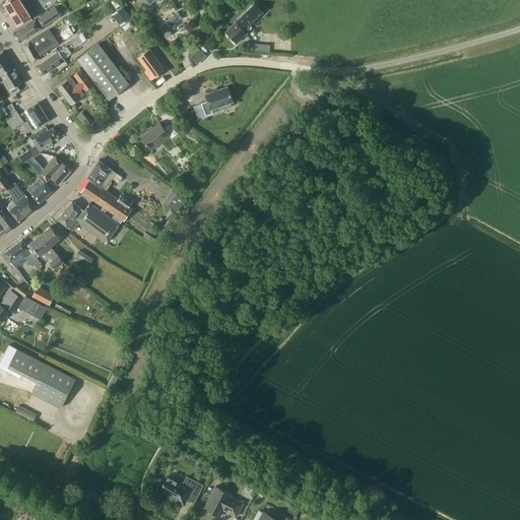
[(7,0),(3,3),(10,14),(23,6),(19,0),(7,0)]
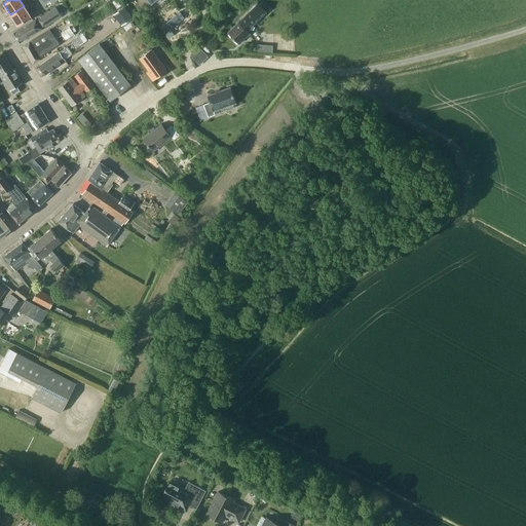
[(112,11),(116,9),(111,1),(108,4),(112,11)]
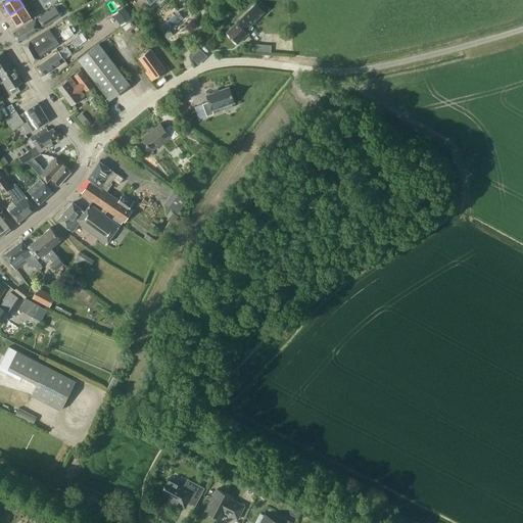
[(251,20),(263,10),(254,2),(226,32),(237,43),(247,33),(242,28),(250,19),(251,20)]
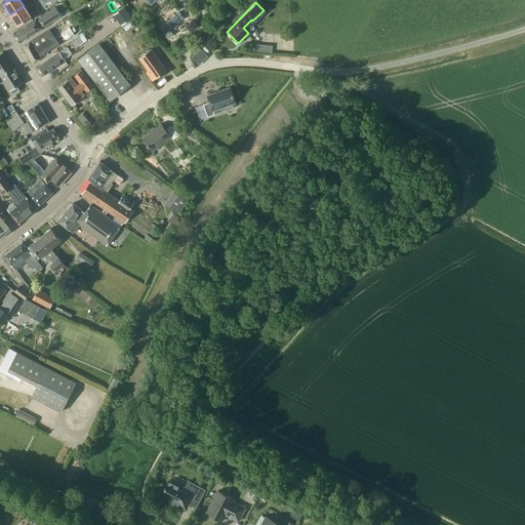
[(31,16),(24,6),(10,14),(17,26),(31,16)]
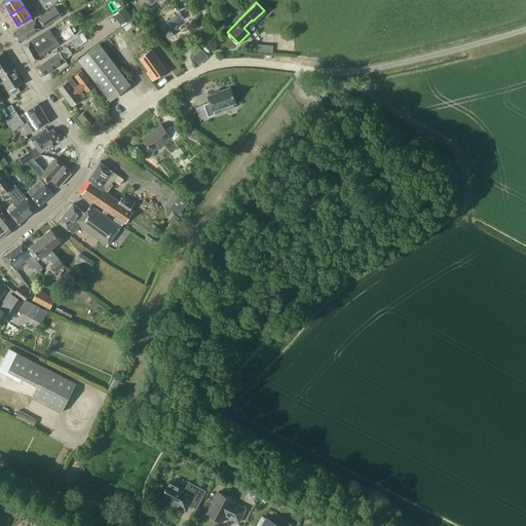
[(42,28),(61,15),(55,7),(40,17),(40,16),(12,34),(19,43),(42,29),(42,28)]
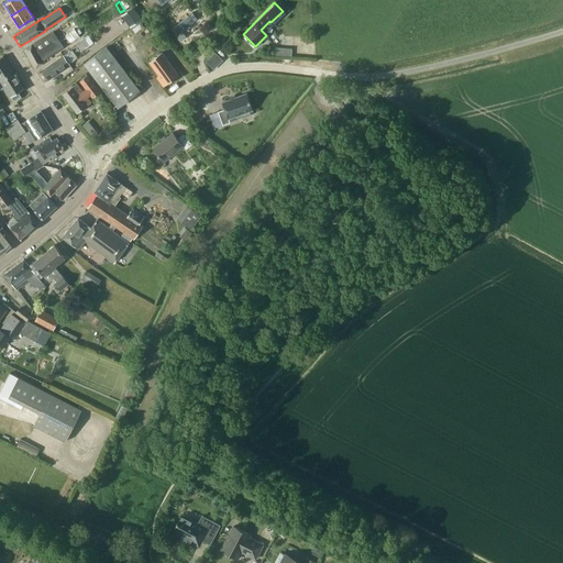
[(133,8),(121,15),(130,28),(141,19),(133,8)]
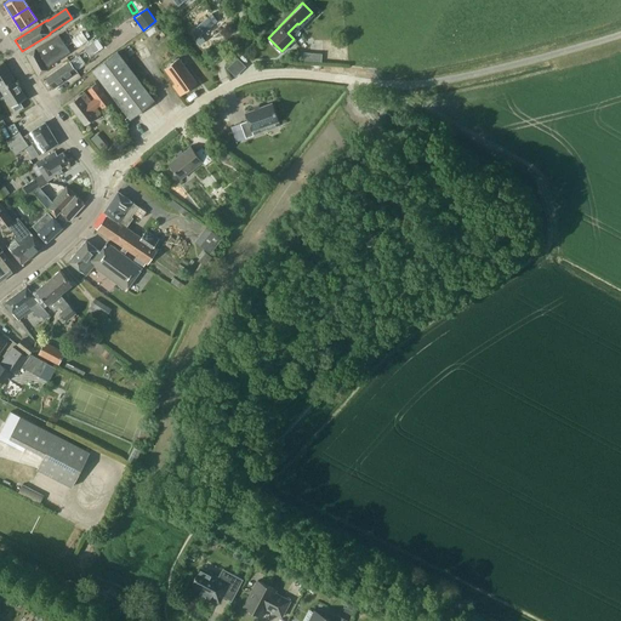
[(192,29),(198,36),(217,21),(212,13),(192,29)]
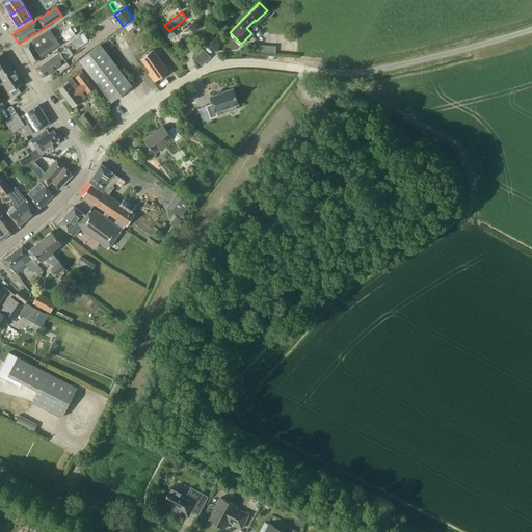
[(32,64),(43,58),(46,55),(45,53),(54,47),(61,42),(52,28),(22,47),(32,64)]
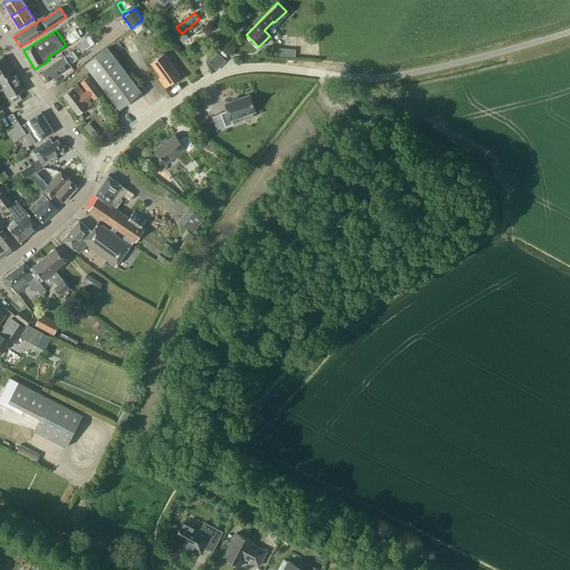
[(70,43),(80,37),(75,30),(66,37),(70,43)]
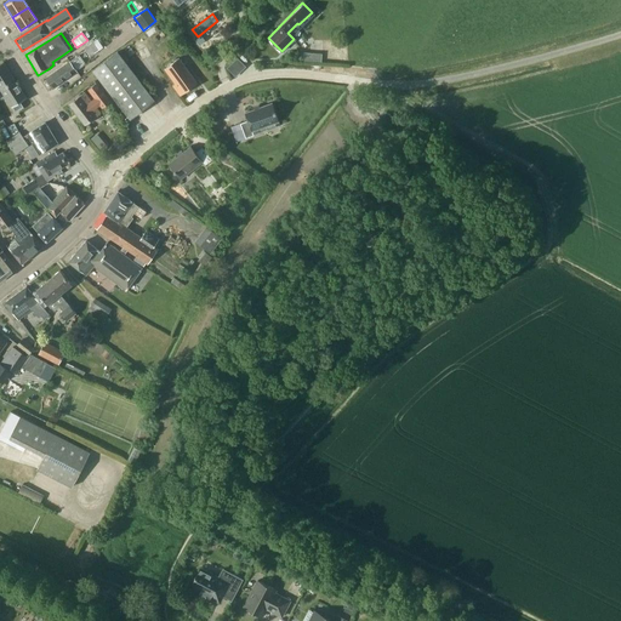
[(93,56),(107,46),(101,39),(87,47),(93,56)]
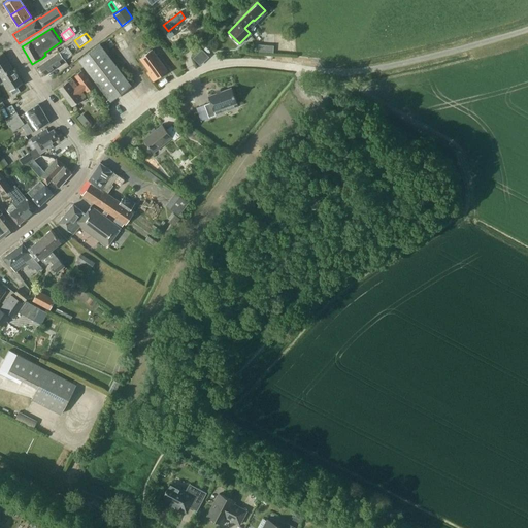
[(110,101),(131,85),(99,44),(79,60),(110,101)]
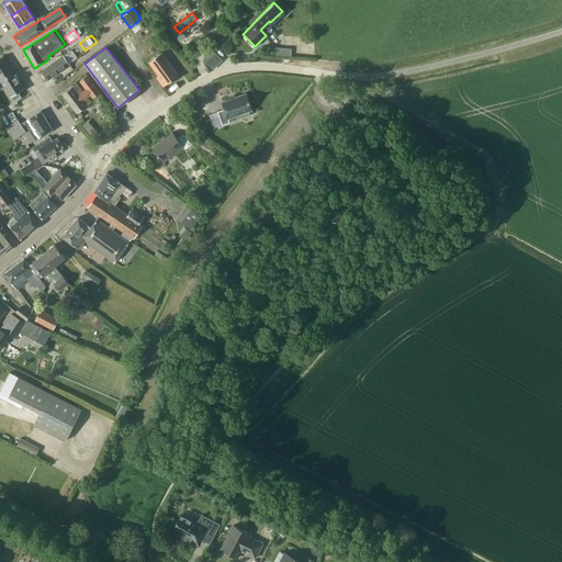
[(291,48),(272,47),(272,56),(291,57),(291,48)]
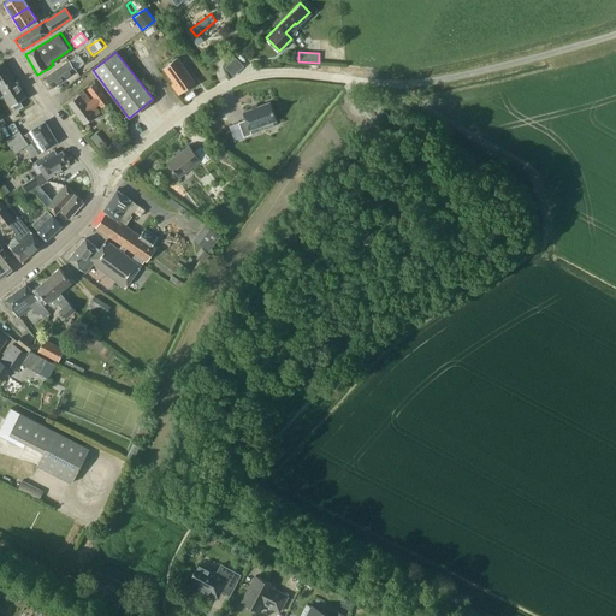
[(77,71),(76,70),(83,65),(76,55),(69,60),(45,78),(52,88),(77,71)]
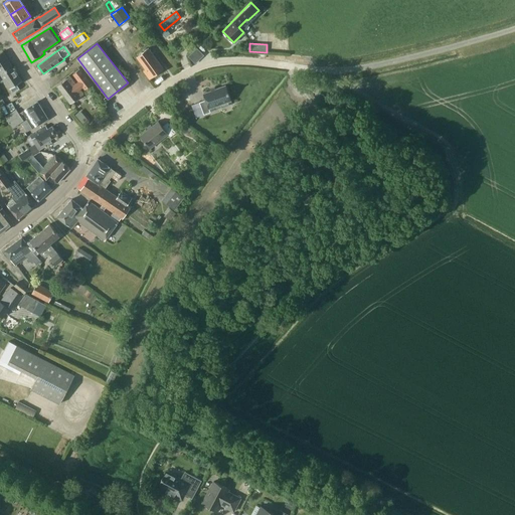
[(149,79),(163,68),(148,47),(136,56),(145,68),(143,70),(149,79)]
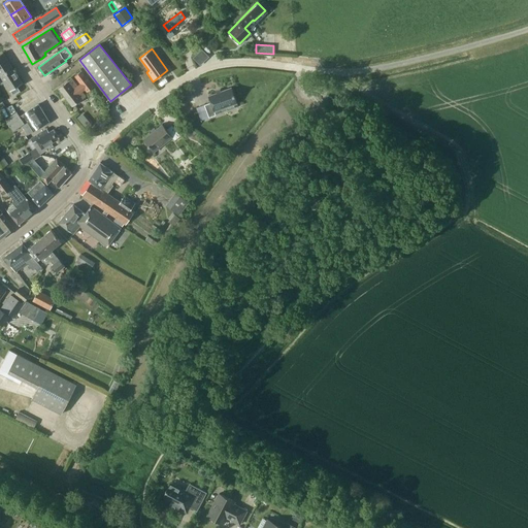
[(204,48),(196,57),(203,64),(212,56),(204,48)]
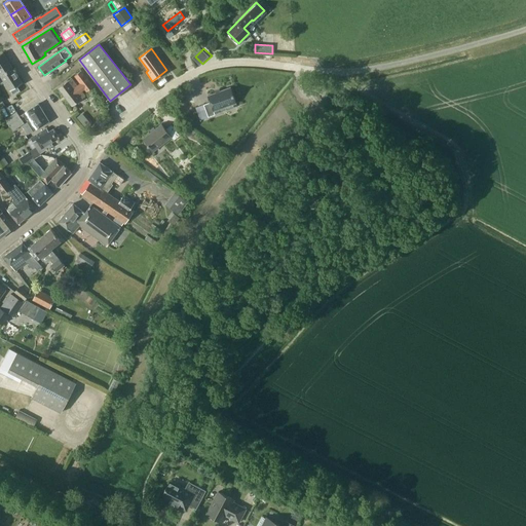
[(0,75),(0,76),(0,75),(12,68),(2,52),(0,53),(0,75)]
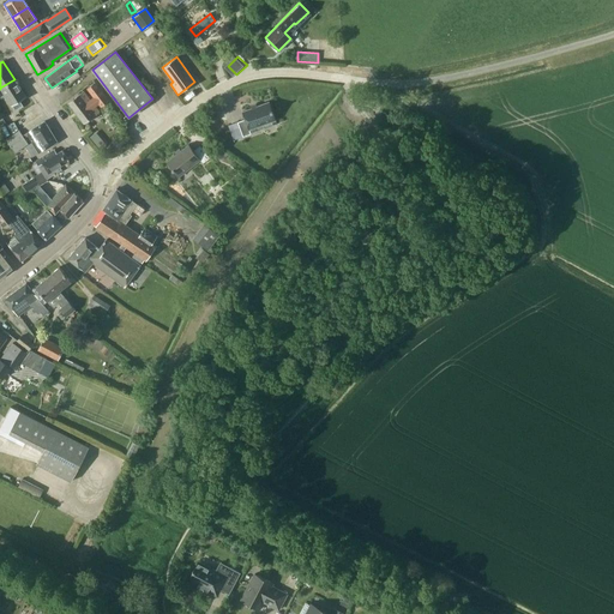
[(26,97),(14,79),(0,88),(0,89),(12,106),(16,112),(23,106),(19,101),(26,97)]
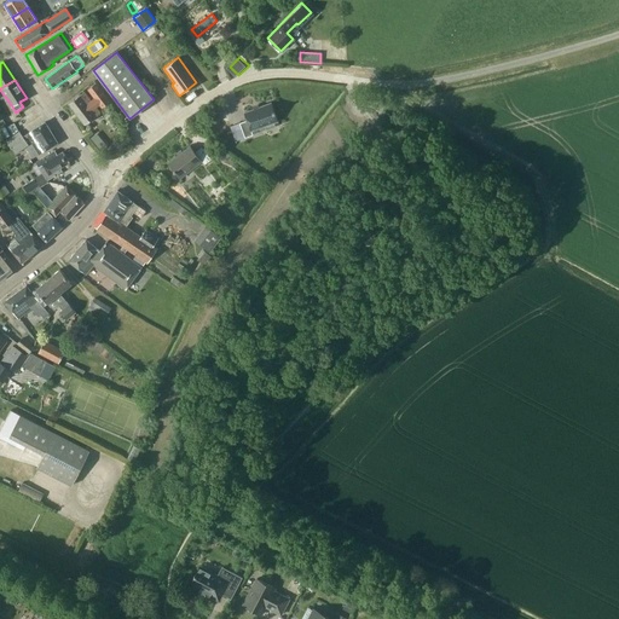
[(84,92),(68,104),(85,125),(100,114),(96,108),(99,105),(102,108),(110,102),(96,84),(87,90),(94,98),(91,100),(84,92)]
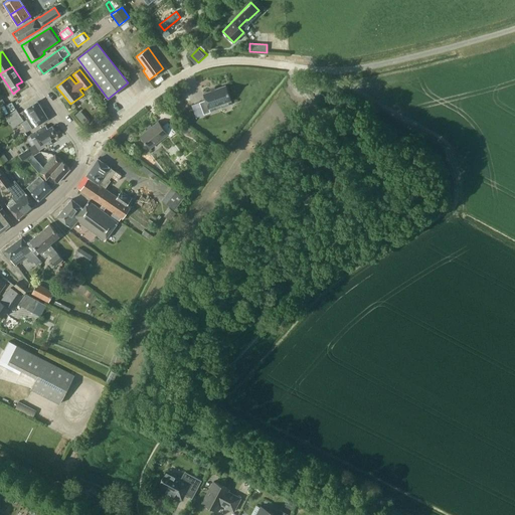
[(208,109),(230,101),(225,86),(202,94),(205,101),(198,103),(203,115),(209,113),(208,109)]
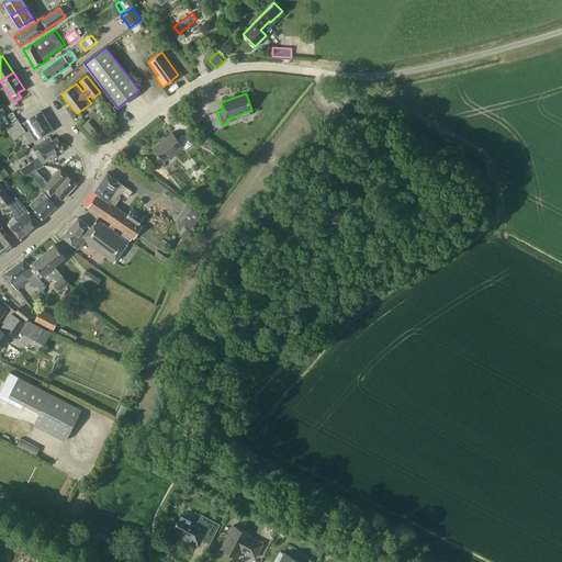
[(18,120),(6,128),(13,139),(25,132),(22,126),(25,124),(35,139),(41,136),(41,137),(52,130),(41,111),(29,119),(30,119),(21,124),(18,120)]
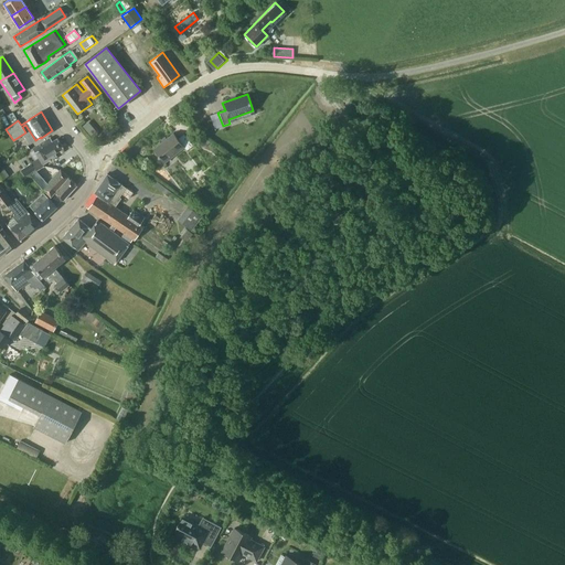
[(185,151),(192,146),(183,135),(177,139),(172,134),(152,149),(163,163),(183,148),(185,151)]
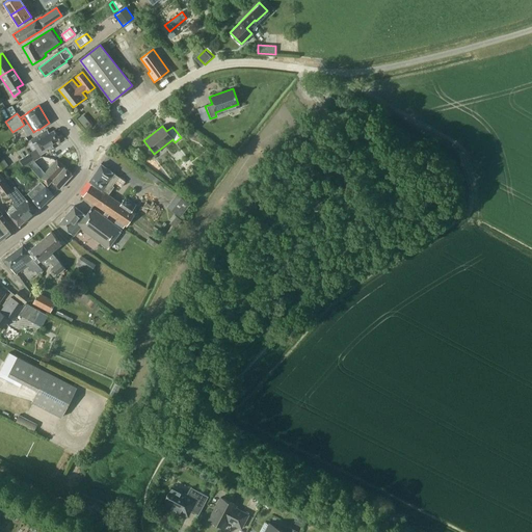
[(23,167),(42,156),(41,155),(53,147),(52,144),(59,139),(54,130),(49,133),(47,130),(26,142),(34,155),(31,157),(30,154),(19,161),(23,167)]
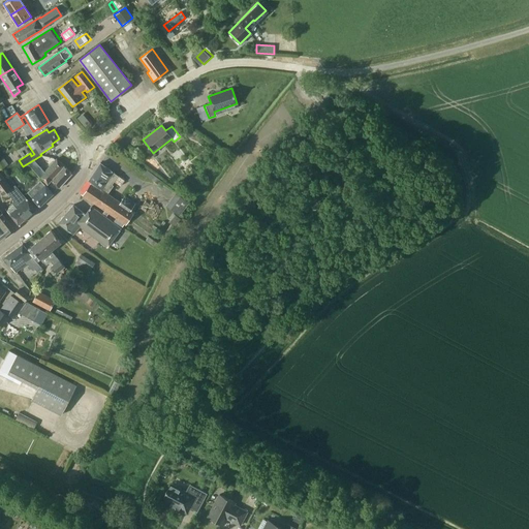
[(44,172),(39,177),(47,185),(51,180),(59,188),(71,174),(57,158),(44,172)]
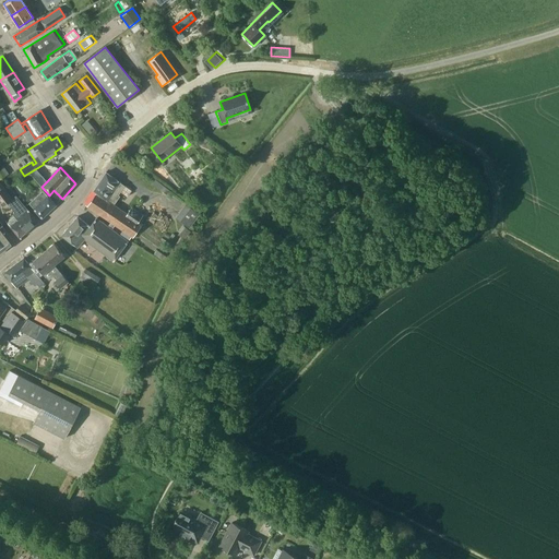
[(36,169),(30,173),(42,187),(47,181),(36,169)]
